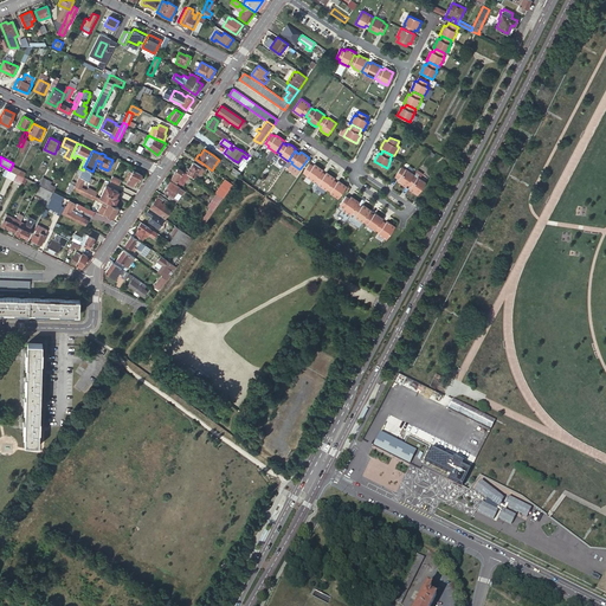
[(187,172),(193,176),(197,173),(197,174),(198,172),(201,174),(204,169),(193,162),(191,167),(188,167),(186,169),(187,172)]
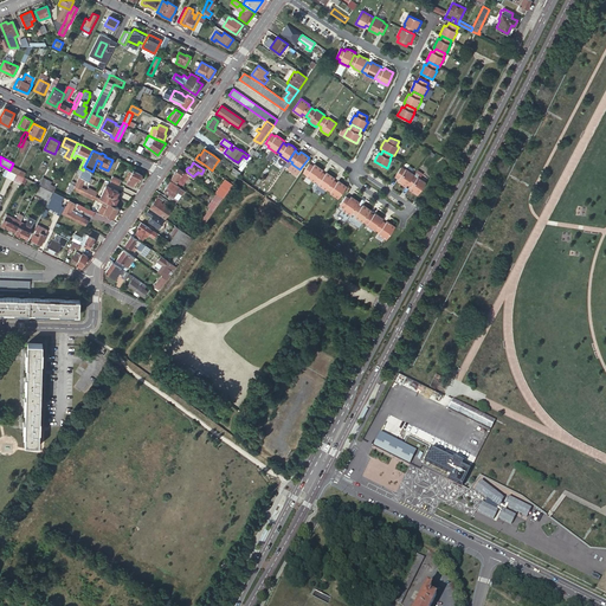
[(314,166),(310,163),(303,173),(308,175),(307,176),(315,181),(316,181),(322,172),(323,169),(318,167),(315,165),(314,166)]
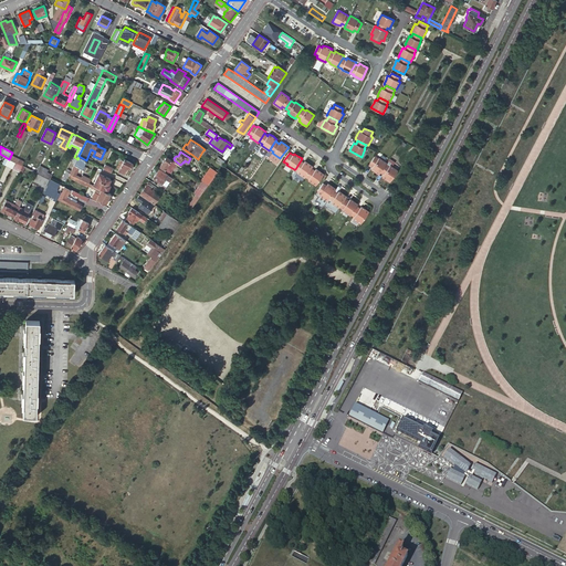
[(86,160),(79,156),(77,159),(70,173),(70,174),(75,176),(77,170),(81,171),(86,160)]
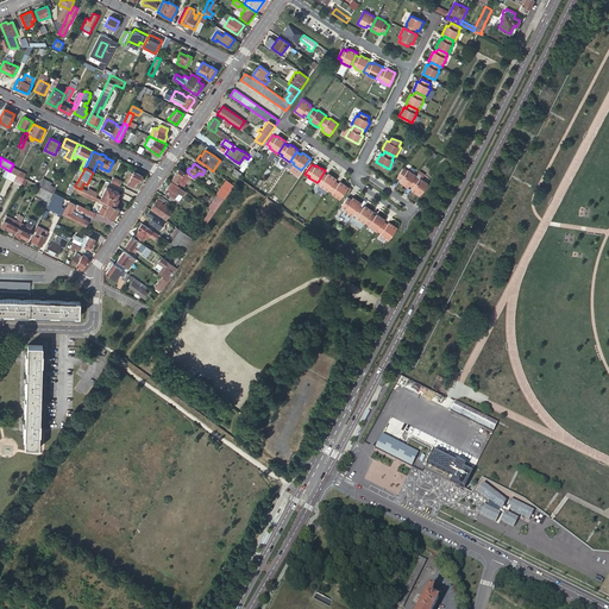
[(239,177),(242,174),(234,168),(231,174),(238,179),(239,177)]
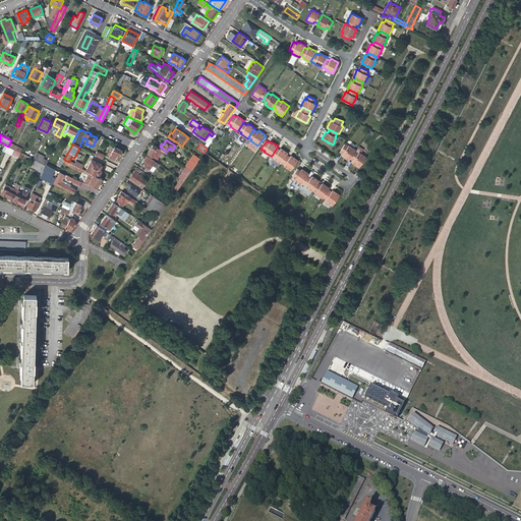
[(8,147),(5,145),(2,151),(11,155),(14,150),(8,147)]
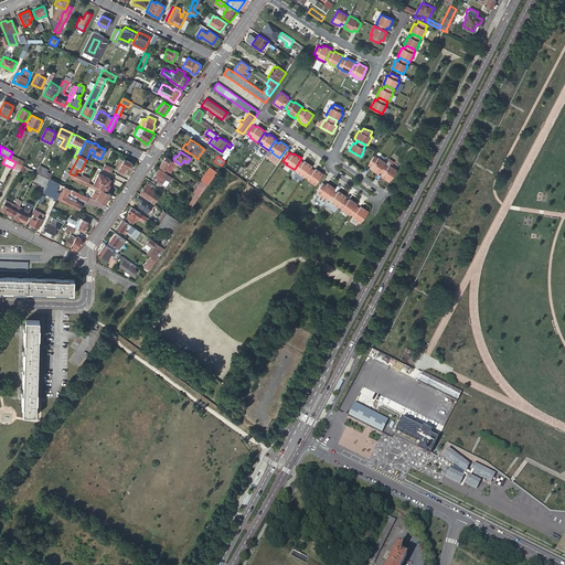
[(163,161),(160,166),(168,171),(170,172),(177,163),(166,157),(163,160),(163,161)]
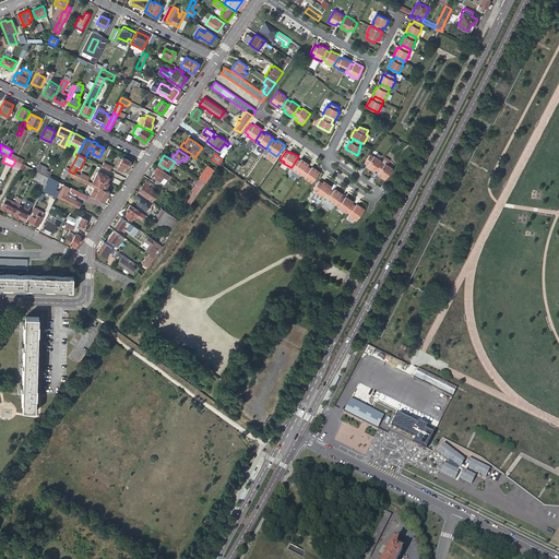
[(371,155),(366,163),(369,165),(367,167),(371,169),(376,173),(377,170),(382,162),(375,156),(375,157),(371,155)]
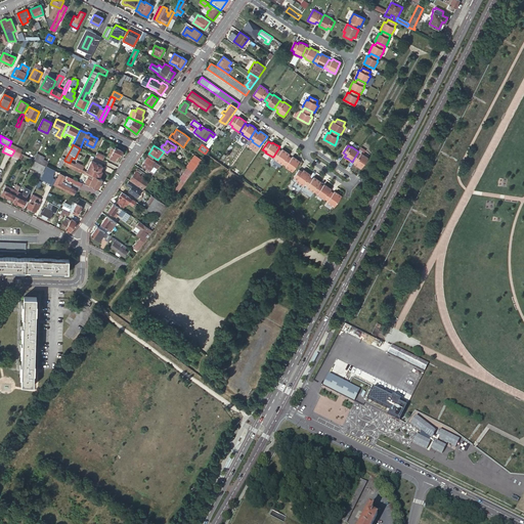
[(114,148),(112,147),(106,157),(115,161),(119,156),(120,156),(123,150),(115,146),(114,148)]
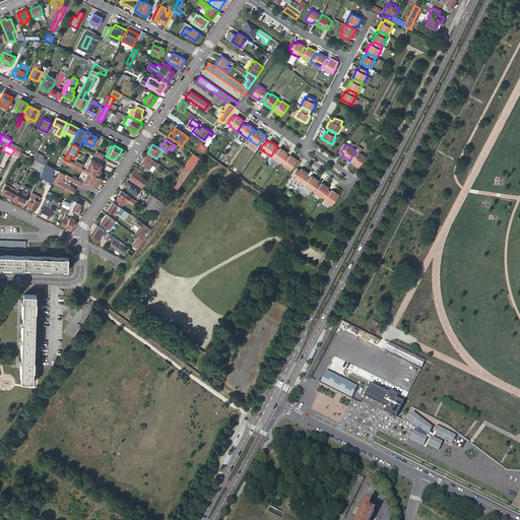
[(279,149),(276,147),(271,155),(274,157),(273,158),(280,163),(281,163),(286,154),(287,152),(283,150),(280,148),(279,149)]
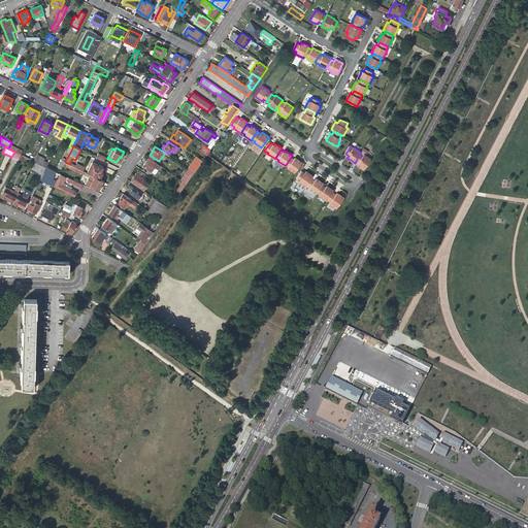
[(18,160),(21,155),(14,152),(11,157),(18,160)]
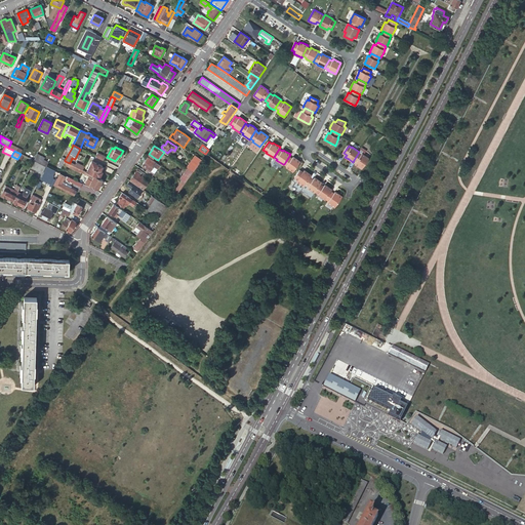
[(362,155),(359,152),(354,160),(357,162),(356,164),(359,166),(363,169),(369,159),(363,154),(362,155)]
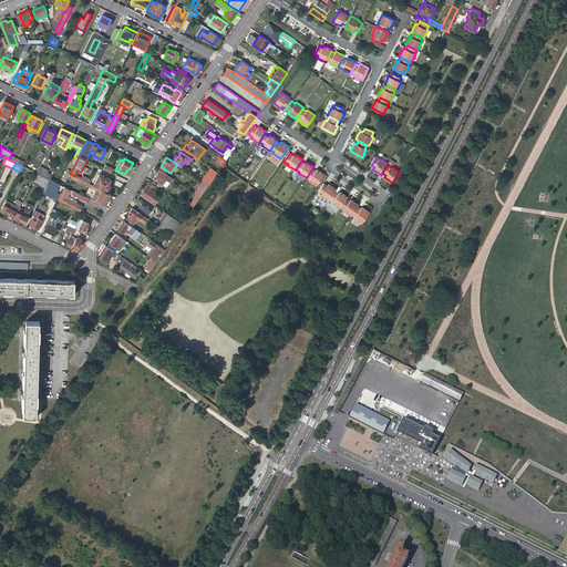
[(40,166),(37,173),(50,179),(52,175),(45,172),(47,169),(40,166)]
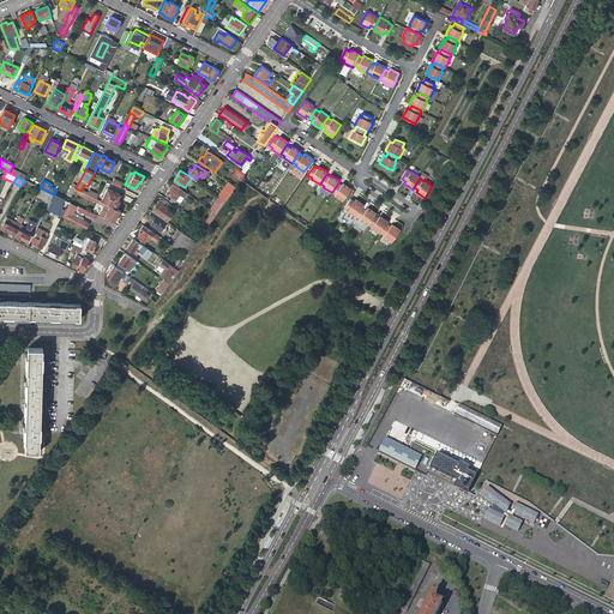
[(230,193),(235,186),(229,181),(224,188),(230,193)]
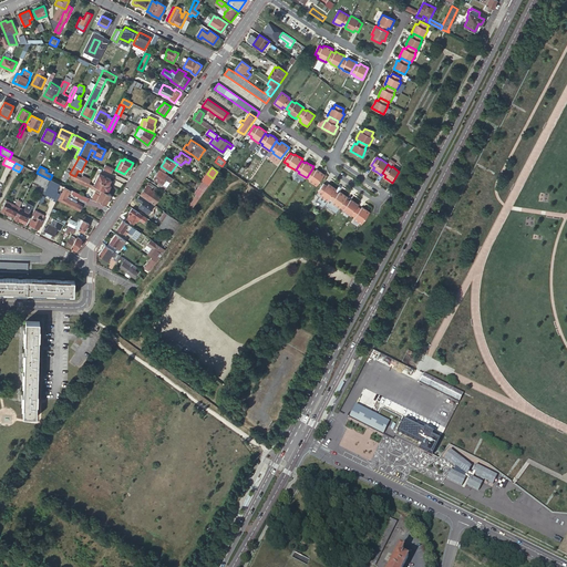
[(160,182),(156,186),(164,191),(166,187),(162,184),(168,175),(160,168),(153,178),(160,182)]
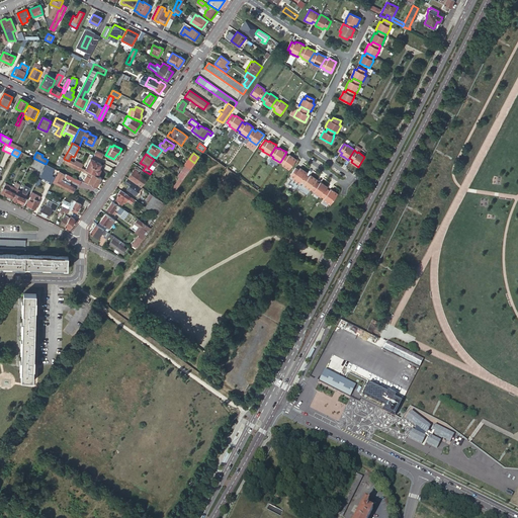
[(282,165),(289,169),(296,159),(292,157),(289,155),(288,156),(285,154),(280,162),(283,164),(282,165)]
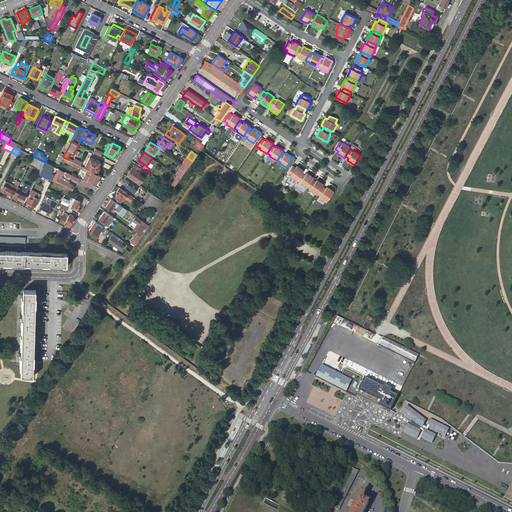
[(45,162),(33,156),(29,163),(41,169),(45,162)]
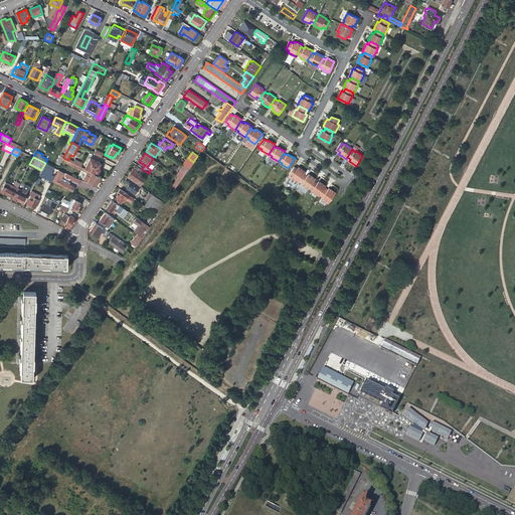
[(72,162),(68,160),(63,158),(61,161),(79,170),(79,169),(89,173),(90,172),(92,173),(93,172),(84,168),(80,167),(72,162)]
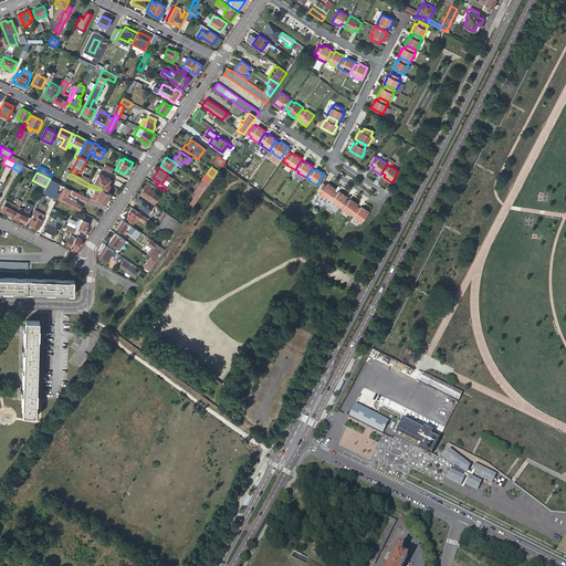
[(108,190),(111,185),(108,184),(111,179),(98,174),(93,185),(102,189),(102,188),(108,190)]
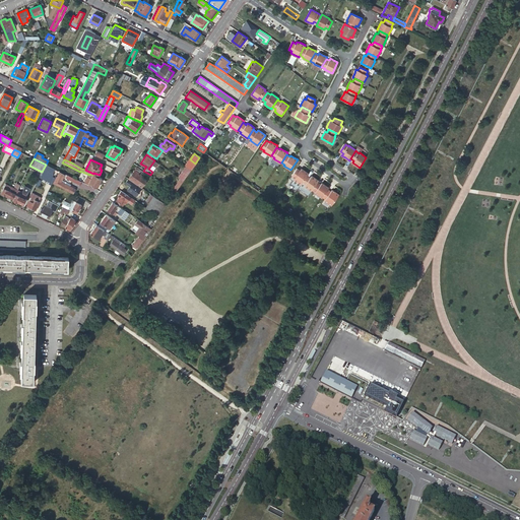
[(148,169),(152,172),(158,164),(154,160),(148,169)]
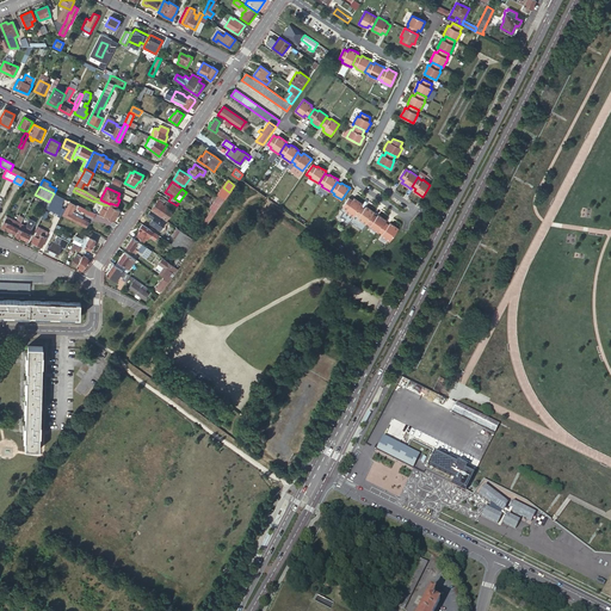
[(152,210),(166,221),(172,213),(167,209),(171,203),(161,196),(152,210)]
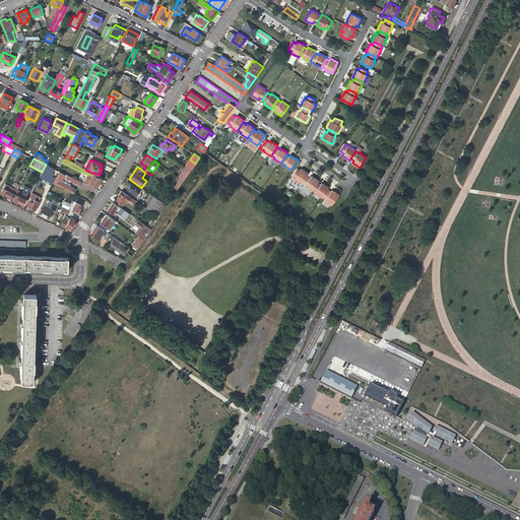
[(181,179),(184,181),(191,170),(187,167),(179,178),(181,179)]
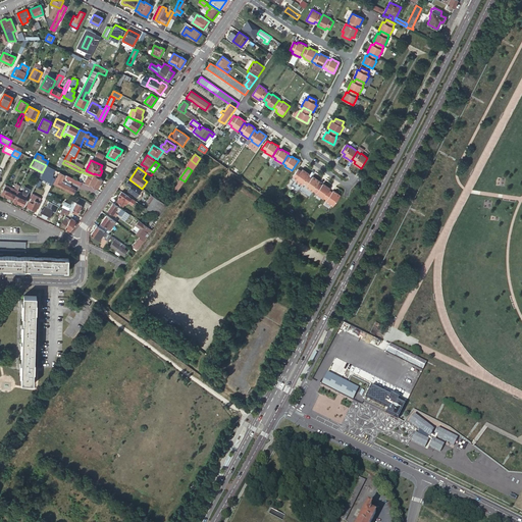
[(302,170),(299,168),(294,175),(297,178),(296,179),(303,185),(304,183),(309,175),(310,173),(306,171),(303,169),(302,170)]
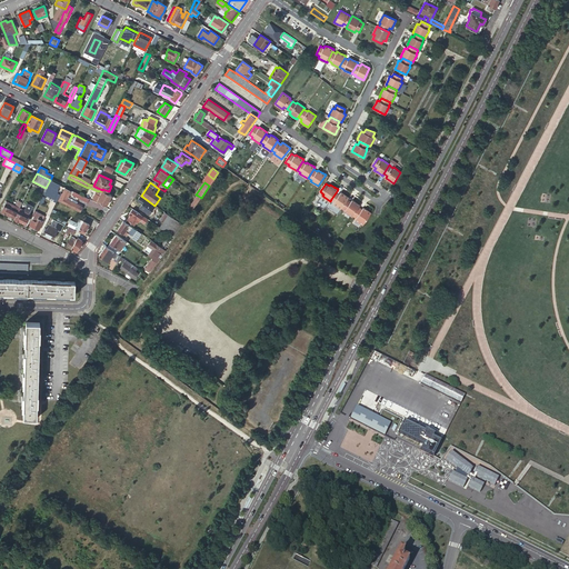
[(59,190),(49,186),(45,193),(55,199),(58,191),(59,190)]
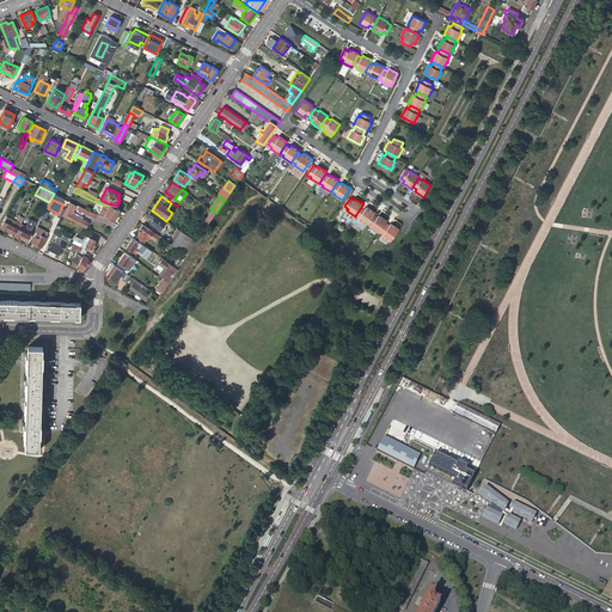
[(77,213),(73,212),(75,206),(71,202),(63,215),(86,227),(89,222),(75,215),(77,213)]
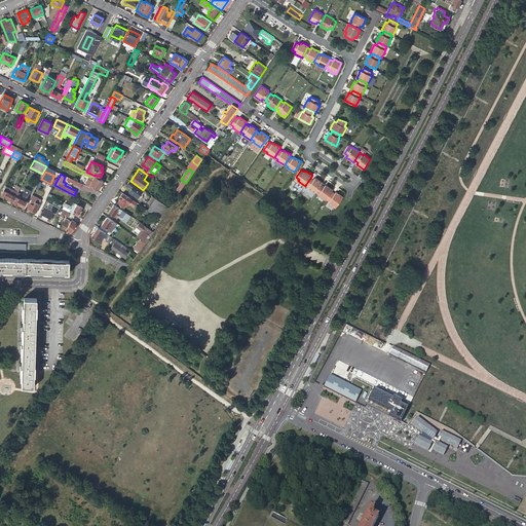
[(95,176),(94,177),(92,181),(88,179),(86,184),(99,190),(103,180),(100,179),(95,176)]
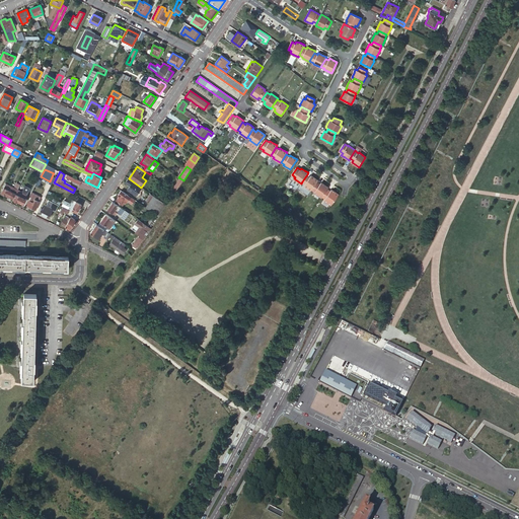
[(304,184),(311,190),(312,189),(317,181),(318,179),(314,177),(311,175),(310,176),(307,174),(302,181),(305,184),(304,184)]
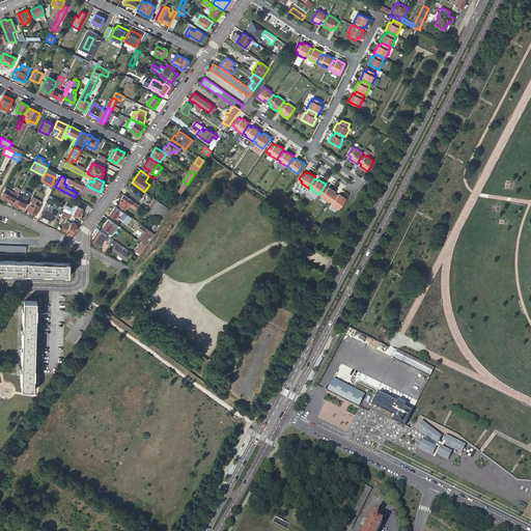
[(84,186),(70,179),(67,182),(74,185),(73,185),(82,190),(84,186)]
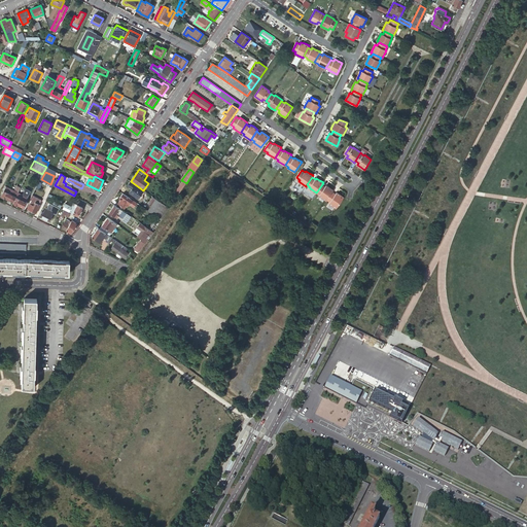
[(138,199),(143,190),(131,181),(128,185),(132,188),(130,192),(138,199)]
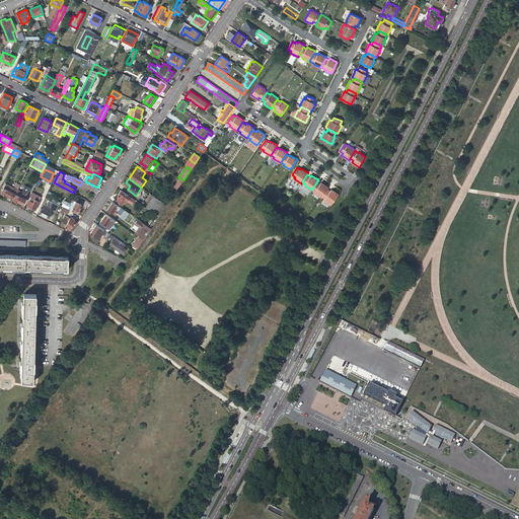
[(172,190),(175,192),(183,180),(180,178),(172,190)]
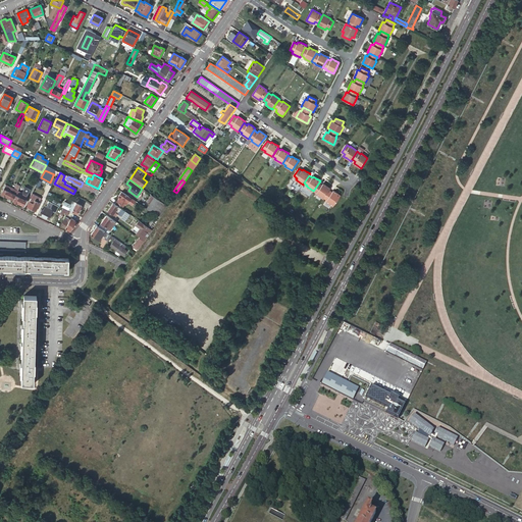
[(322,185),(319,183),(314,190),(317,193),(316,193),(323,198),(324,197),(329,190),(330,188),(326,186),(323,184),(322,185)]
